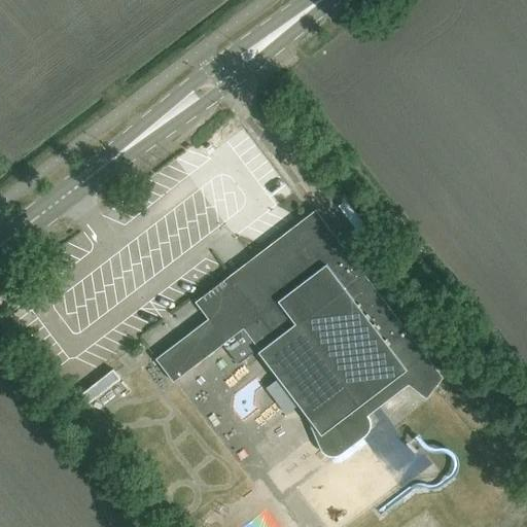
[(321,171),(313,160),(304,166),(313,177),(321,171)]
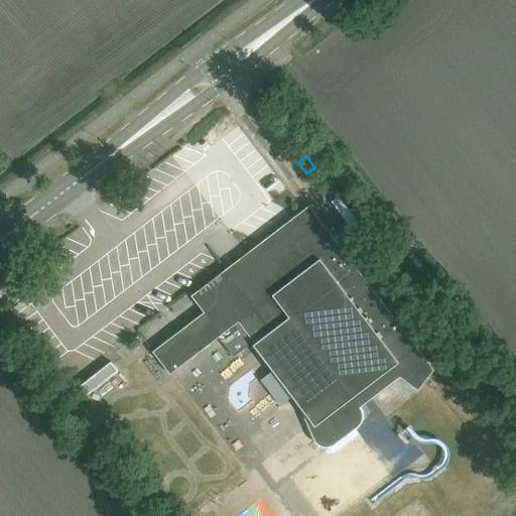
[(427,361),(312,211),(196,298),(205,310),(222,333),(238,355),(252,344),(273,371),(292,396),(296,401),(311,437),(313,441),(315,443),(319,445),(323,446),(327,446),(330,445),(334,443),(356,426),(359,424),(361,420),(362,417),(362,413),(361,410),(359,407),(363,403),(358,390),(388,368),(417,390),(428,375),(421,369),(427,361)]
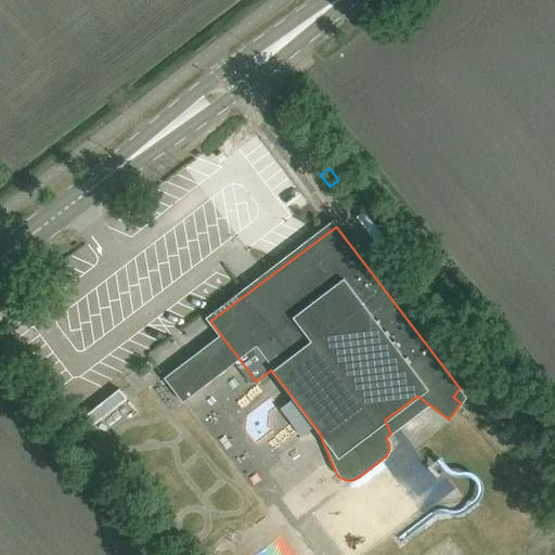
[(182,401),(239,358),(220,334),(164,376),(182,401)]
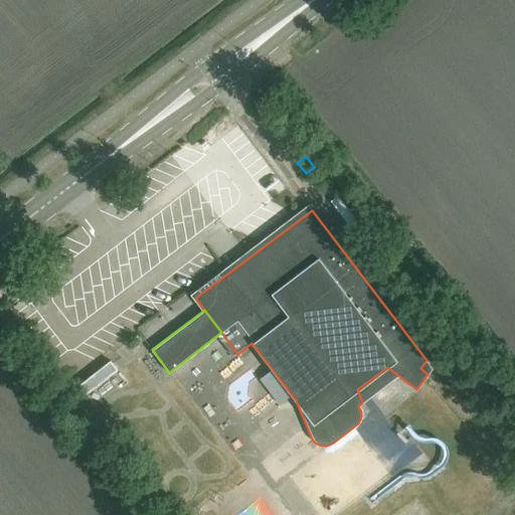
[(280,405),(292,395),(273,370),(267,374),(265,386),(280,405)]
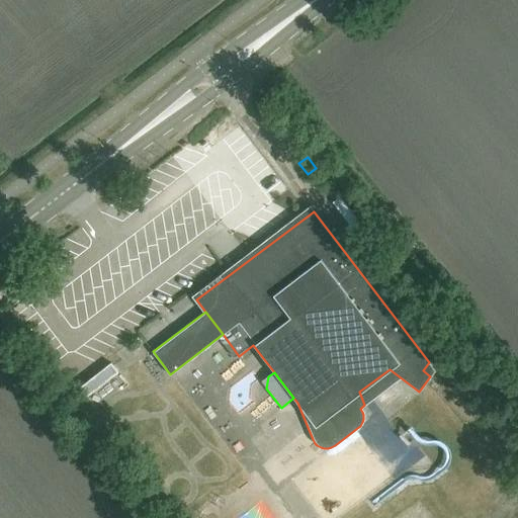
[(219,517),(274,517),(247,491),(219,517)]
